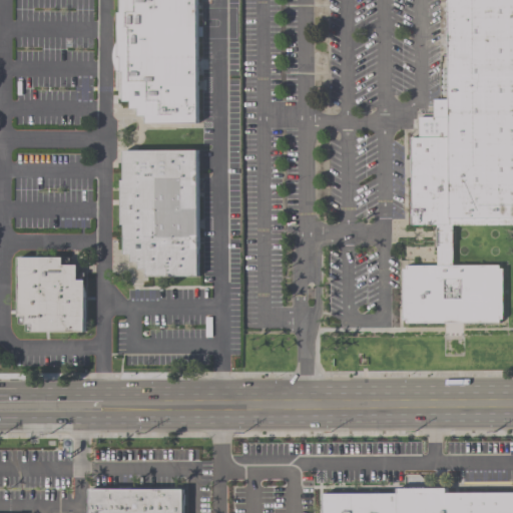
[(120,0),(120,12),(117,12),(117,58),(120,58),(120,73),(123,73),(123,100),(132,100),(132,108),(139,108),(139,115),(147,115),(147,122),(196,122),(196,0),(120,0)]
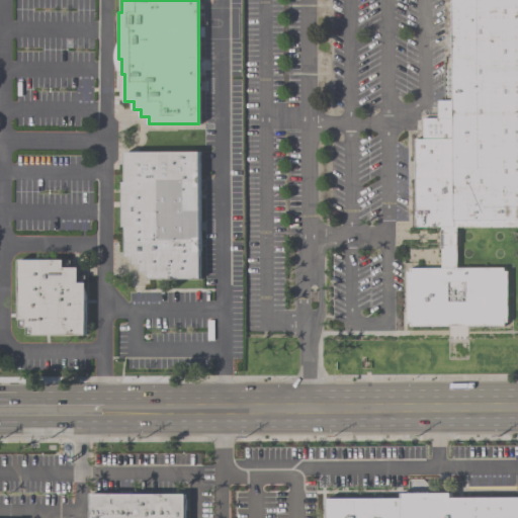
[(517,226),(456,227),(456,267),(504,267),(504,271),(507,271),(508,322),(504,322),(504,326),(410,326),(410,323),(406,323),(406,271),(409,271),(409,268),(441,268),(441,227),(414,228),(413,139),(422,139),(422,118),(436,118),(436,100),(452,100),(451,0),(517,0),(517,226)]
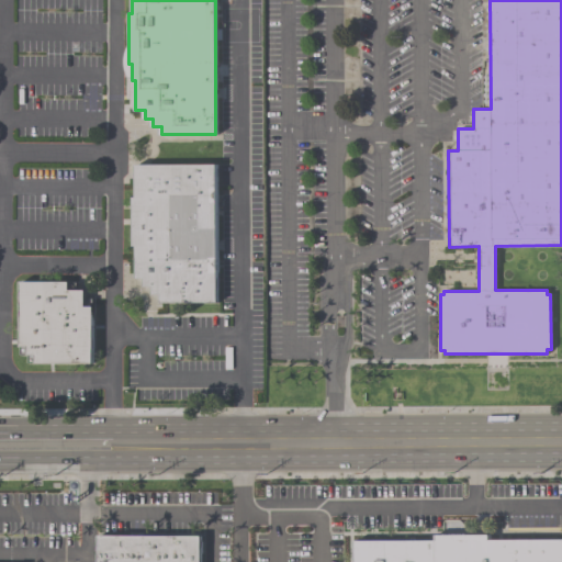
[(136,279),(144,279),(144,287),(153,287),(153,295),(161,295),(161,303),(217,303),(216,165),(136,166),(136,279)]
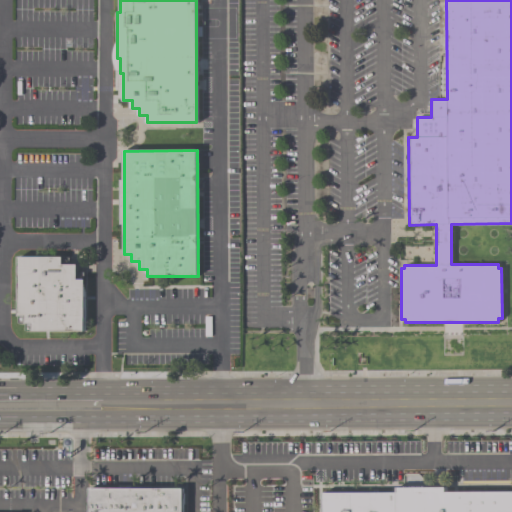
[(26,330),(84,331),(84,305),(88,305),(89,279),(78,279),(78,265),(71,265),(71,258),(19,257),(19,323),(26,323),(26,330)]
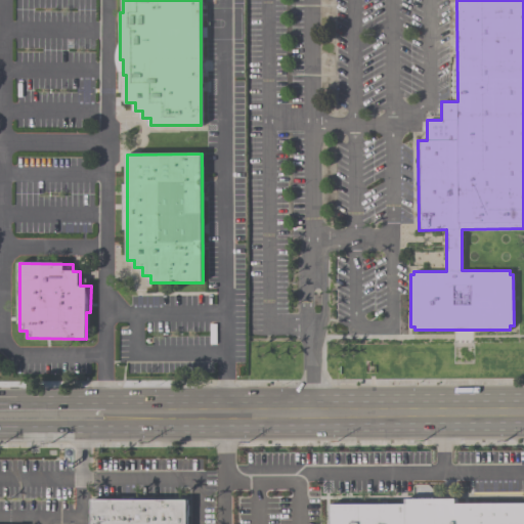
[(187,523),(188,500),(91,499),(91,523),(187,523)]
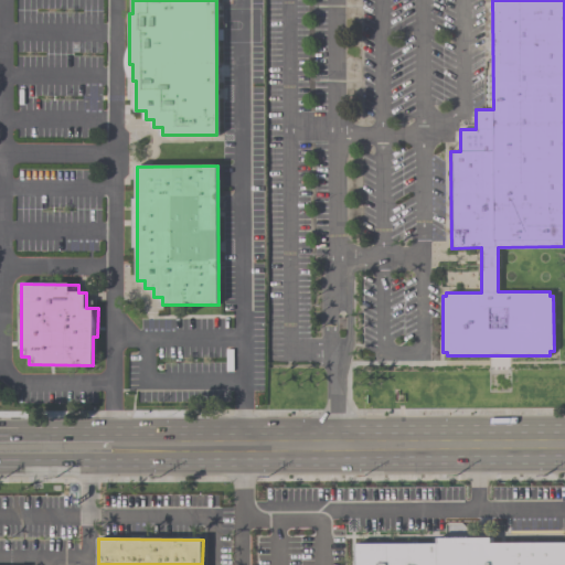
[(564,543),(564,564),(358,564),(358,545),(438,544),(438,539),(493,539),(493,544),(564,543)]
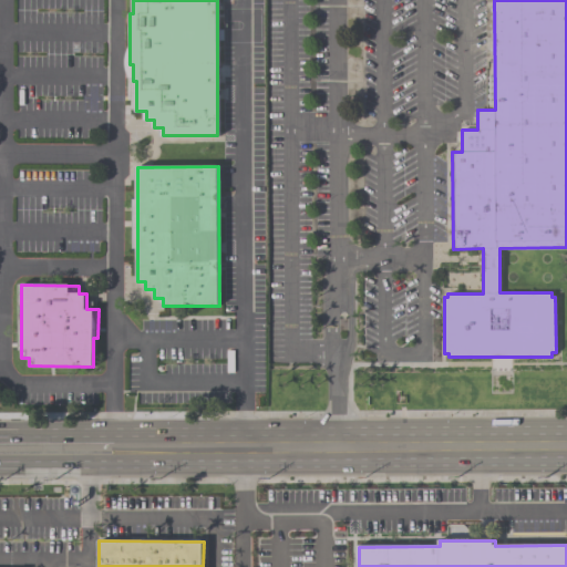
All buildings are outlined.
